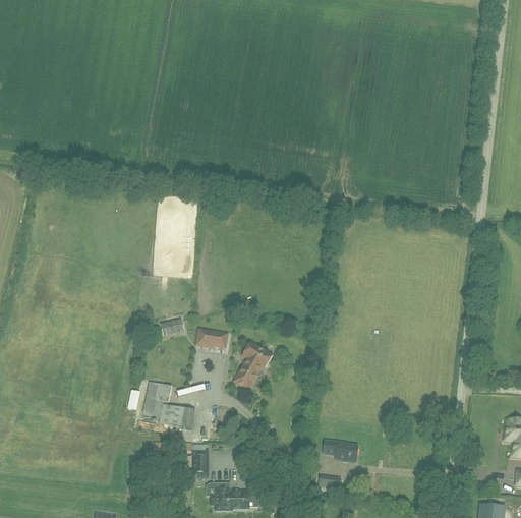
[(184,330),(181,319),(160,323),(163,335),(184,330)]
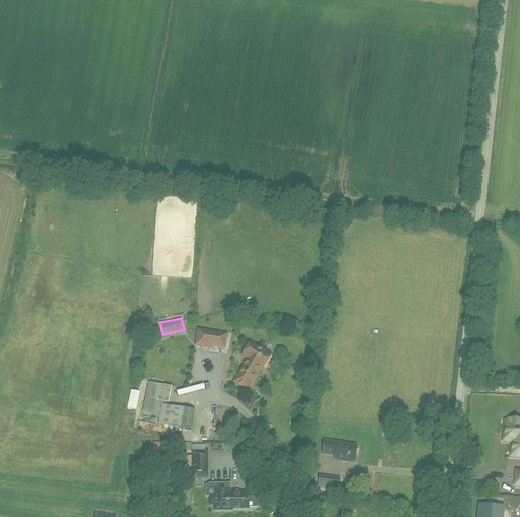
[(198,327),(195,343),(209,346),(210,343),(224,346),(226,332),(198,327)]
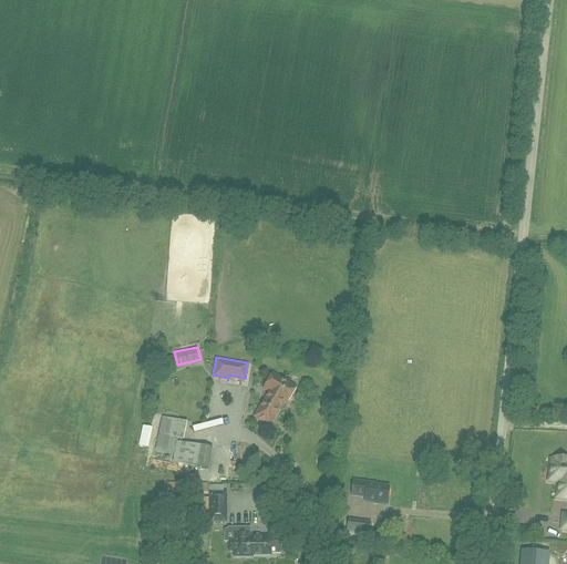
[(287,400),(296,385),(272,371),(264,386),(269,389),(265,397),(271,401),(274,396),(282,401),(285,398),(287,400)]
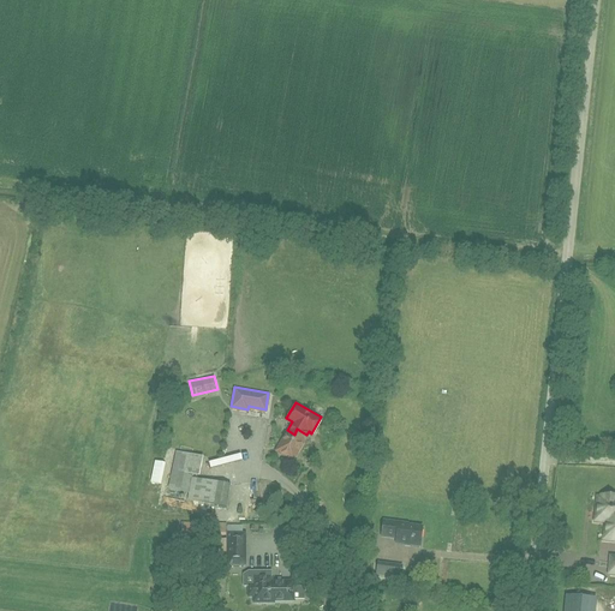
[(294,435),(287,430),(275,449),(292,459),(306,435),(297,429),(294,435)]
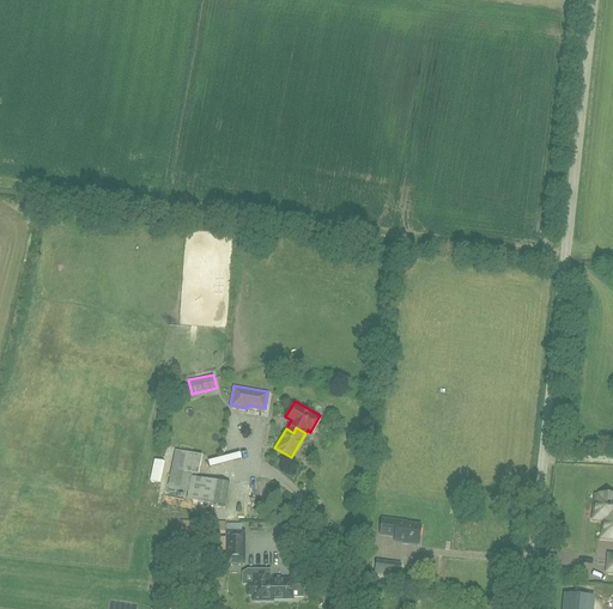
[(175,448),(167,485),(188,488),(187,495),(225,501),(230,481),(192,474),(193,469),(183,468),(187,450),(175,448)]
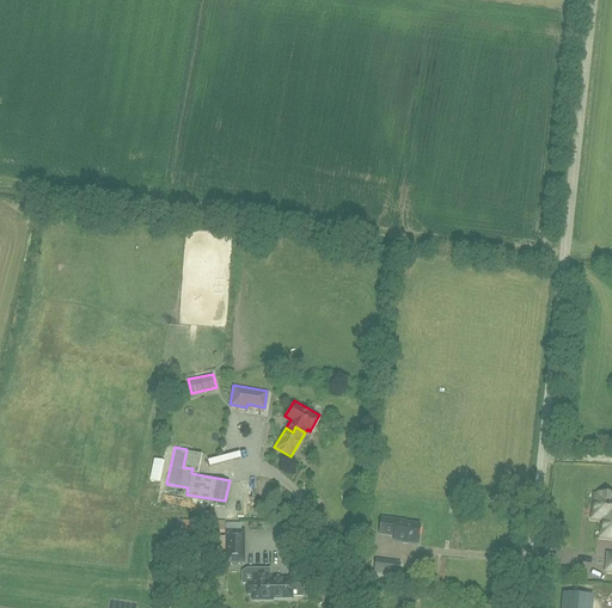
[(593,513),(593,515),(594,515),(597,515),(604,516),(601,533),(611,533),(611,491),(599,490),(599,493),(595,492),(593,507),(593,513)]
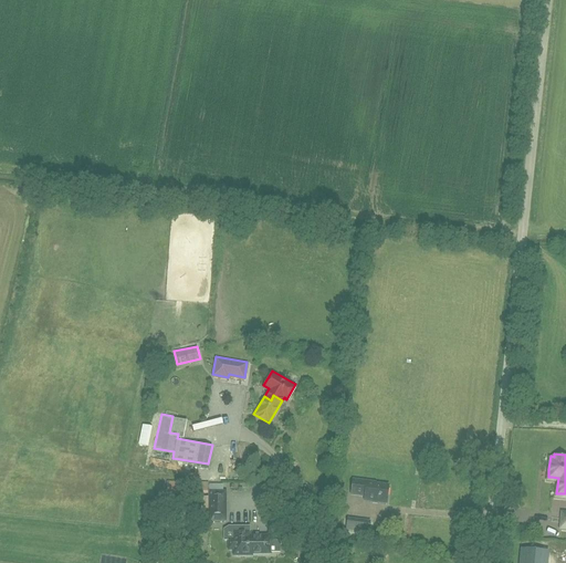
[(386,500),(388,483),(375,482),(375,480),(353,478),(350,491),(365,493),(364,498),(386,500)]
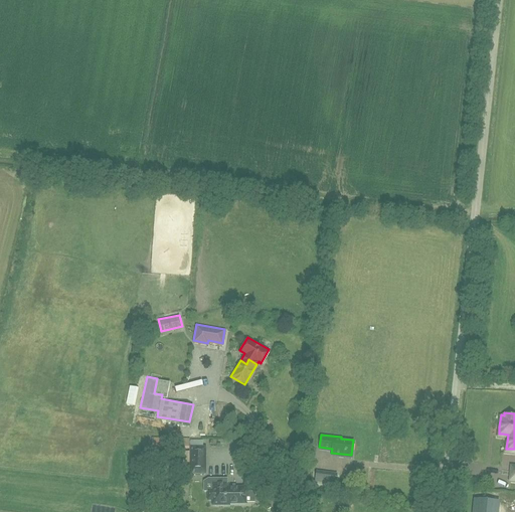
[(190,445),(190,450),(185,450),(185,462),(190,462),(190,472),(205,472),(205,445),(202,445),(202,439),(190,439),(190,445)]
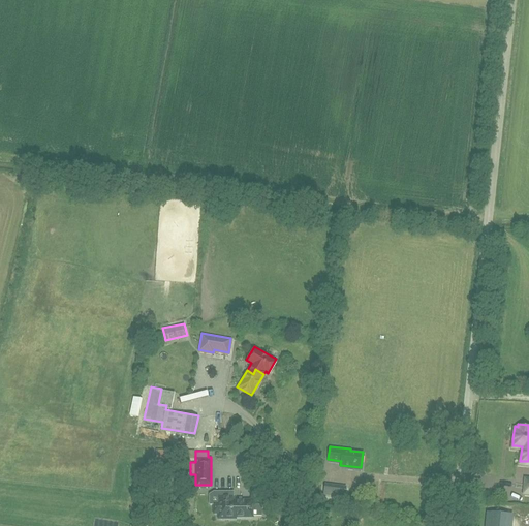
[(165,487),(178,487),(178,472),(165,472),(165,487)]
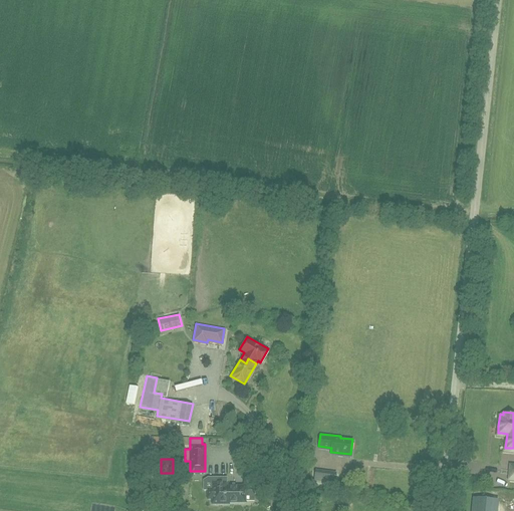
[(258,479),(268,479),(268,459),(256,459),(256,467),(258,467),(258,479)]
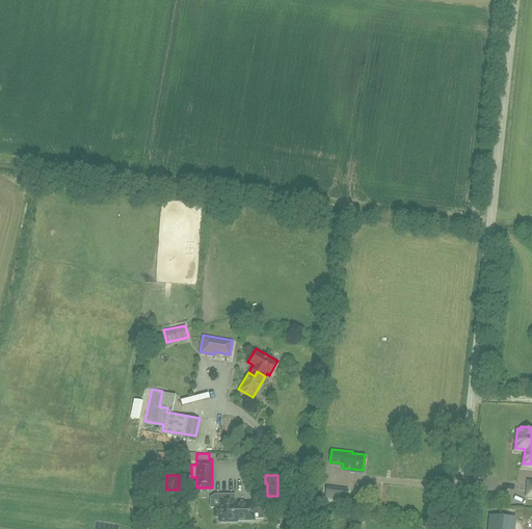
[(348,486),(337,485),(336,497),(346,499),(348,486)]
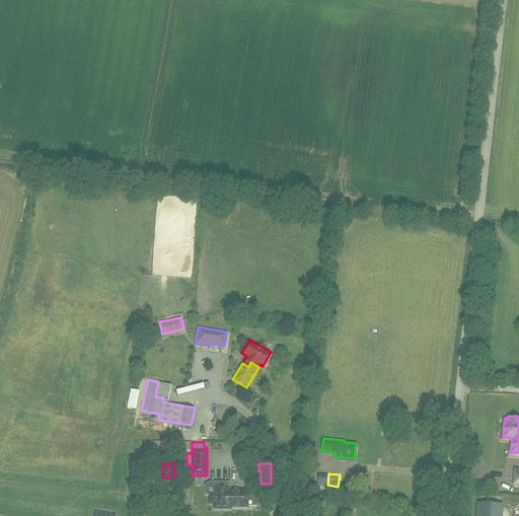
[(214,507),(225,507),(225,505),(247,505),(247,489),(228,489),(228,485),(214,485),(214,492),(210,492),(210,502),(214,502),(214,507)]
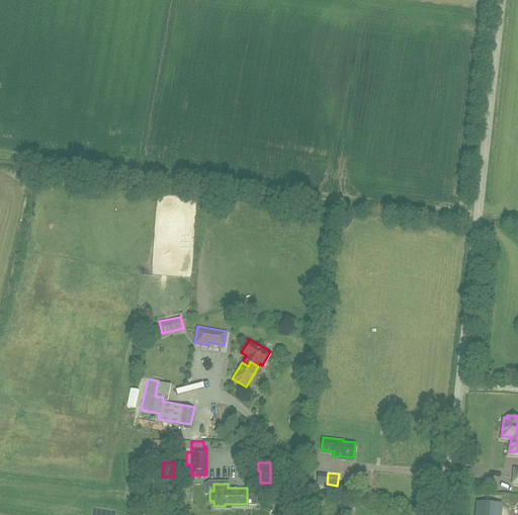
[(496,514),(497,501),(476,500),(475,514),(496,514)]
